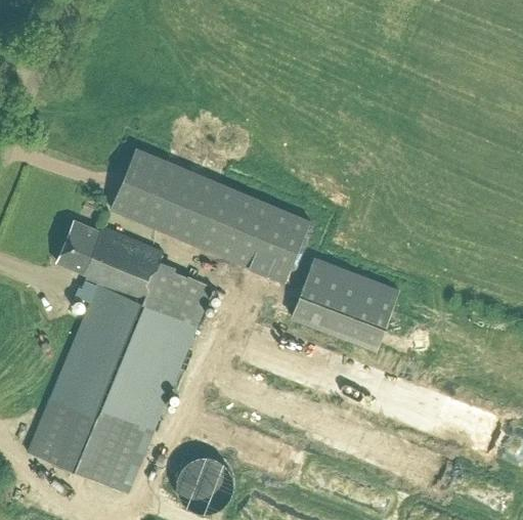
[(139,223),(248,270),(284,285),(299,248),(309,224),(135,150),(110,211),(139,223)]
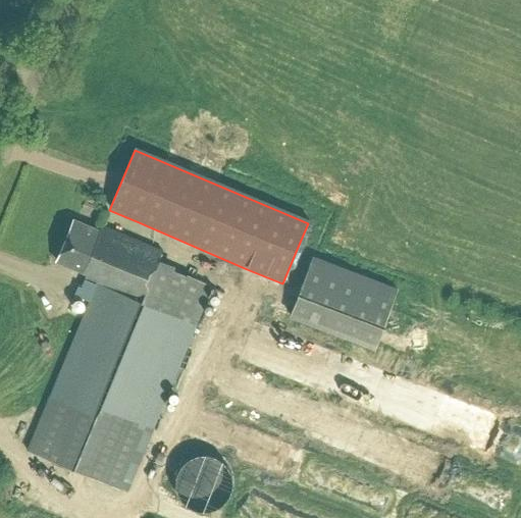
[(51,400),(27,452),(125,494),(148,439),(189,344),(191,345),(211,292),(208,291),(158,265),(163,254),(102,228),(100,232),(74,222),(57,263),(88,276),(86,281),(98,287),(51,400)]
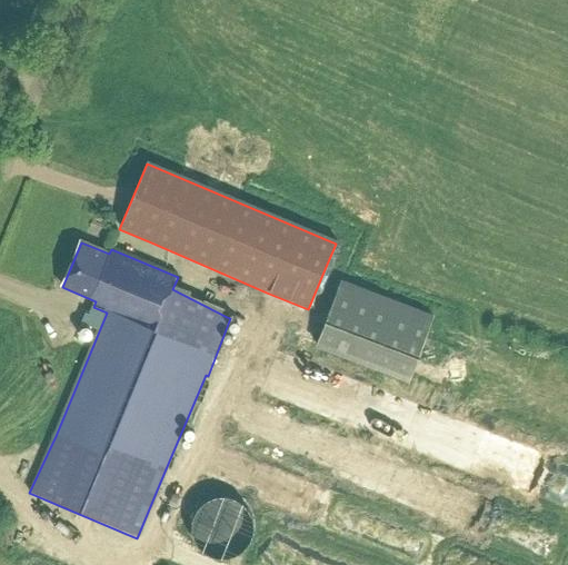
[(340,285),(317,345),(409,380),(432,320),(340,285)]
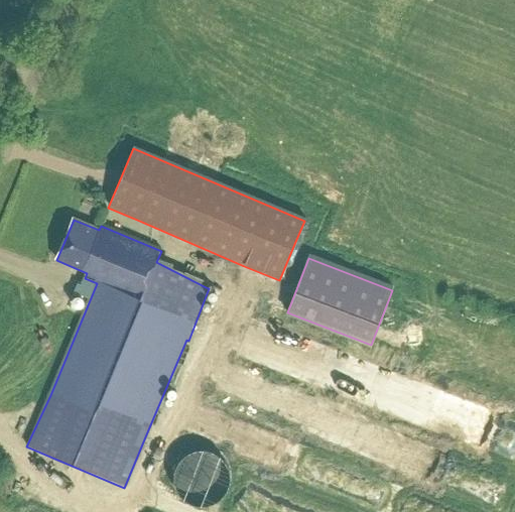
[(240,488),(240,483),(240,478),(238,473),(236,468),(231,463),(226,459),(222,457),(216,456),(210,456),(204,457),(201,459),(197,461),(192,464),(189,469),(186,474),(185,478),(185,484),(186,490),(188,495),(190,499),(195,503),(200,507),(205,509),(209,510),(215,510),(220,509),(225,508),(230,504),(233,502),(236,498),(238,493),(240,488)]
